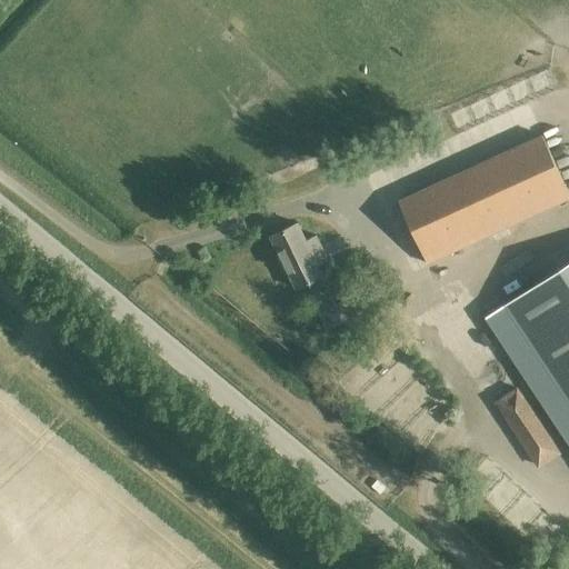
[(568,193),(542,135),(398,200),(427,263),(568,198),(568,193)]
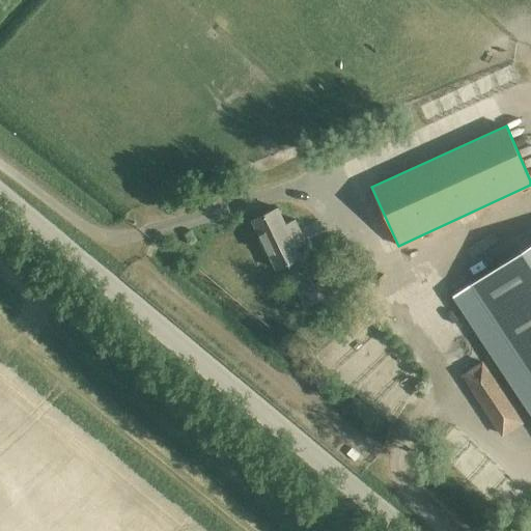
[(277,208),(252,220),(276,270),(301,258),(296,247),(306,243),(295,220),(285,224),(277,208)]
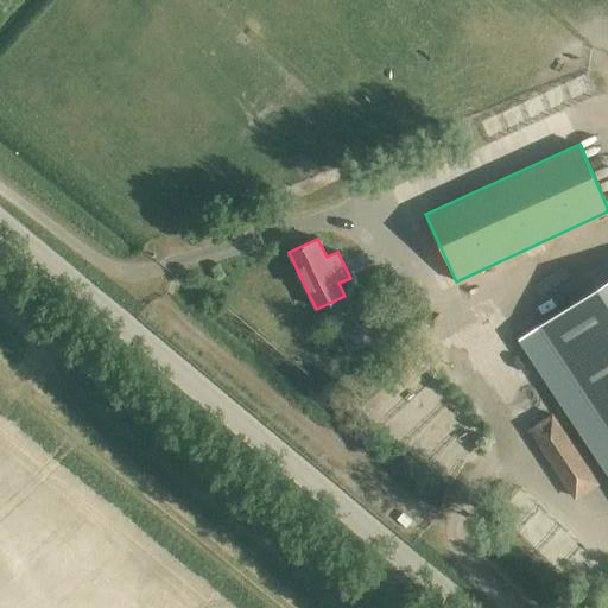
[(607,278),(538,325),(607,432),(607,278)]
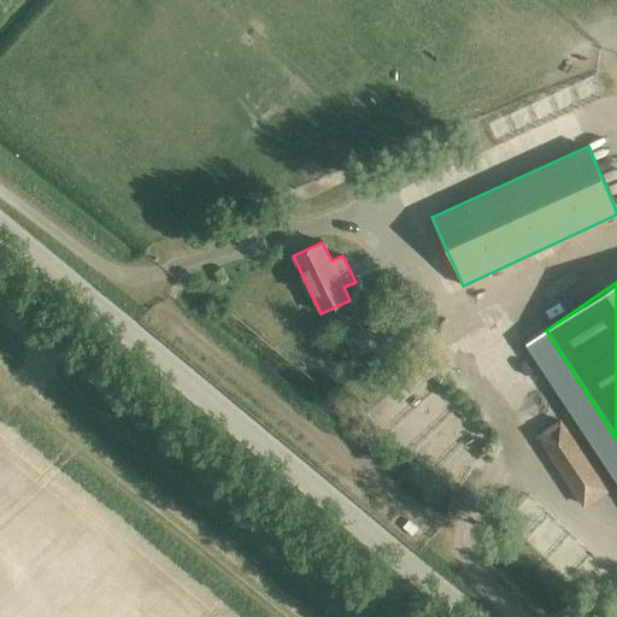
[(616,439),(546,330),(526,344),(573,413),(616,481),(616,439)]
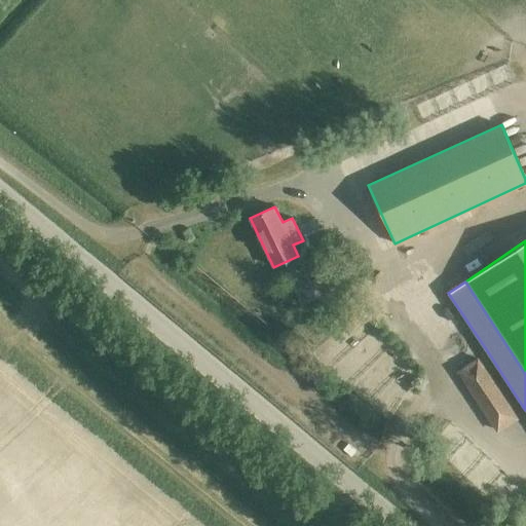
[(525,411),(525,410),(488,352),(458,371),(473,392),(472,393),(494,427),(495,426),(497,430),(525,411)]
